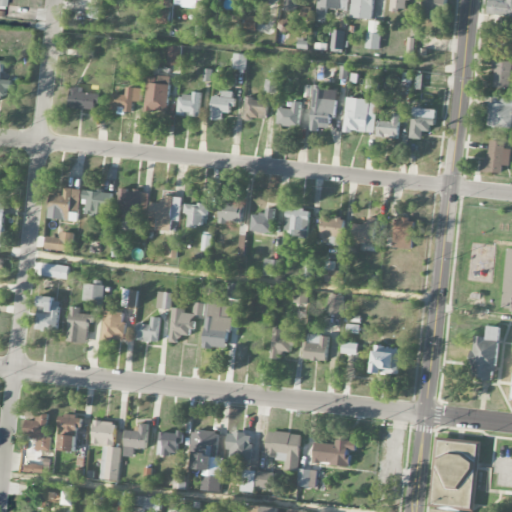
[(174,0),(175,6),(197,8),(197,1),(206,2),(206,0),(174,0)]
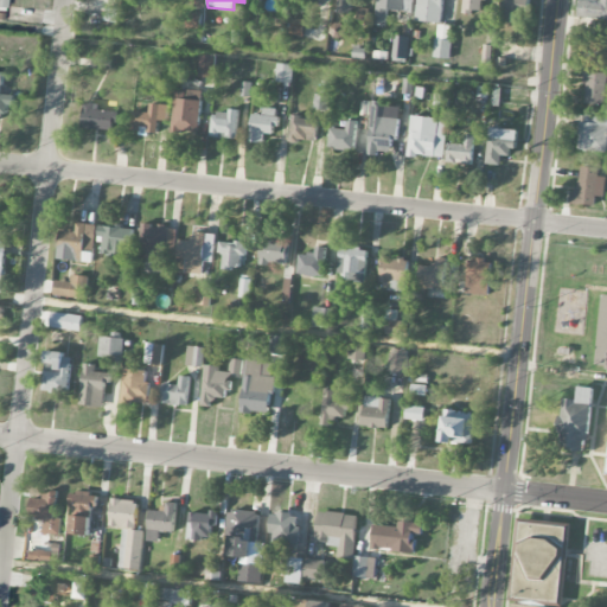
[(338,0),(337,13),(351,14),(351,0),(338,0)]
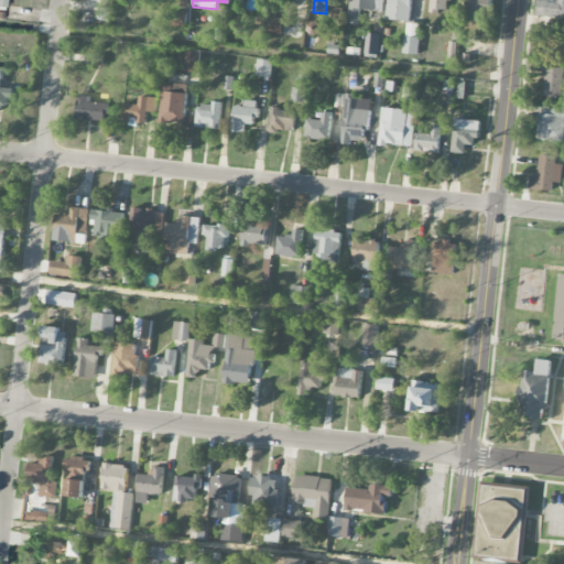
[(382,12),(383,0),(349,0),(347,23),(358,25),(360,9),(382,12)]
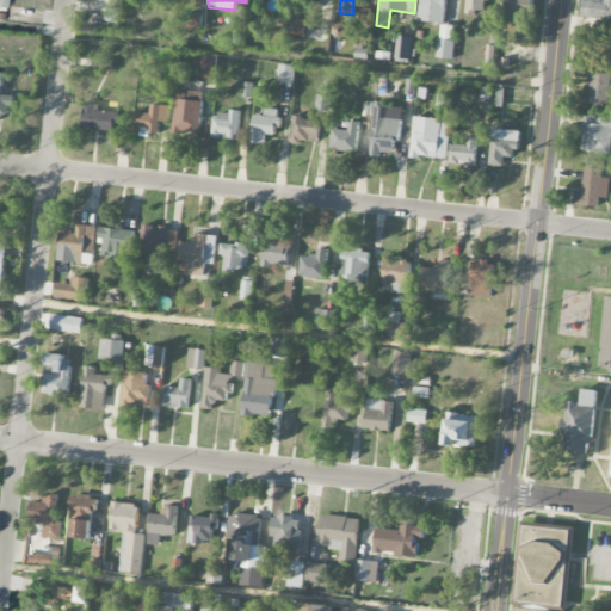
[(445,24),(446,0),(420,0),(419,22),(445,24)]
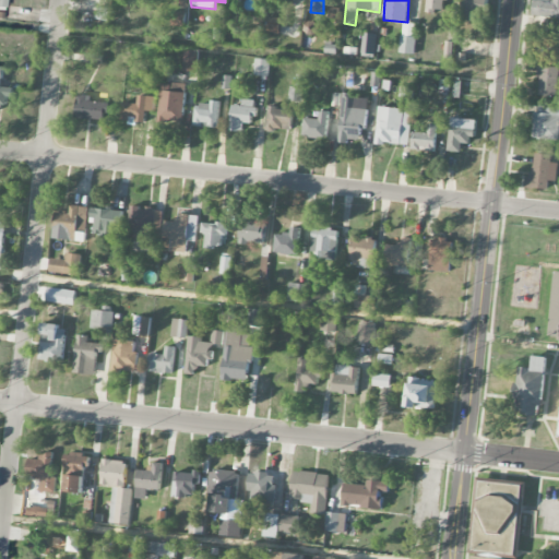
[(426,0),(427,12),(442,12),(442,1),(449,1),(449,0),(426,0)]
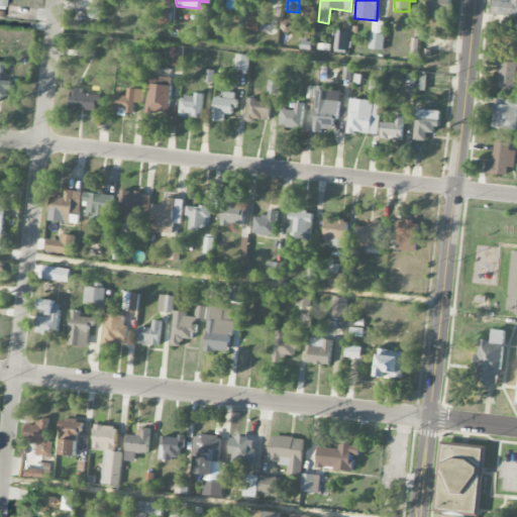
[(449,0),(428,0),(428,19),(449,20),(449,0)]
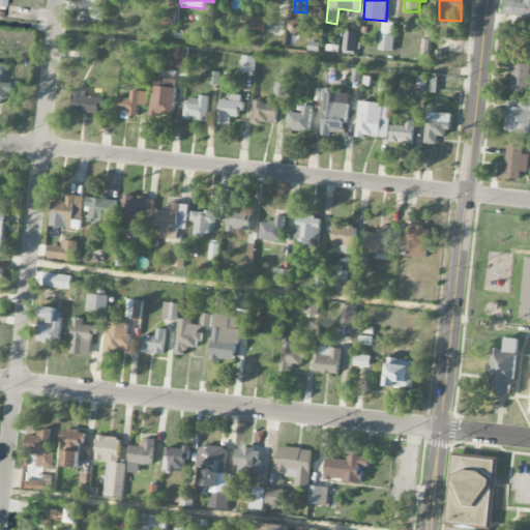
[(529,17),(529,0),(525,0),(525,1),(505,0),(505,16),(529,17)]
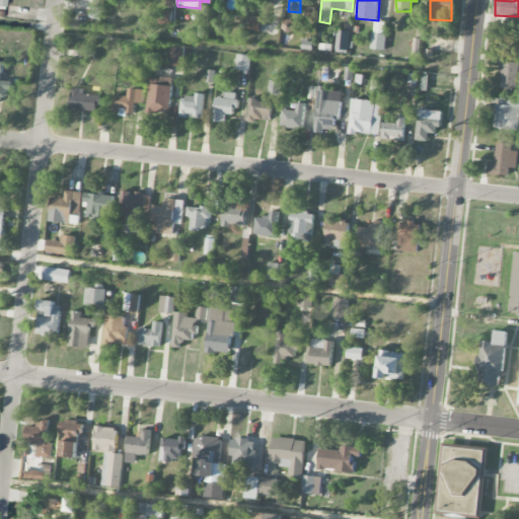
[(101,9),(90,7),(88,18),(99,20),(101,9)]
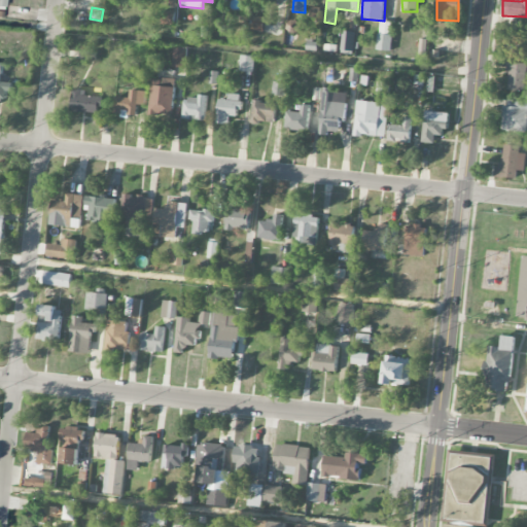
[(176,11),(163,10),(162,25),(174,26),(176,11)]
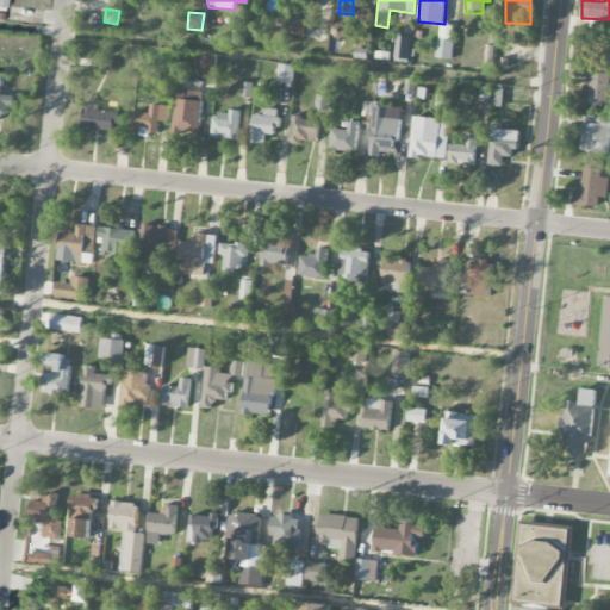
[(455,26),(439,25),(437,58),(453,60),(455,26)]
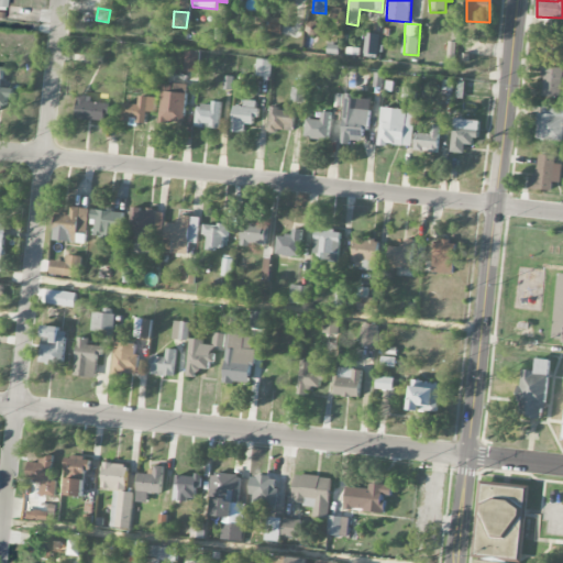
[(364,57),(378,58),(379,34),(364,34),(364,57)]
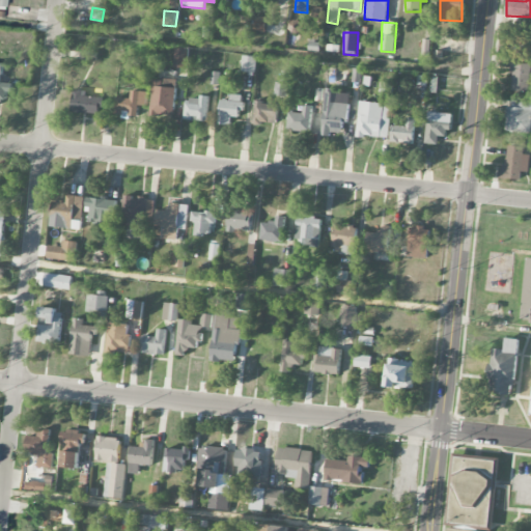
[(187,68),(188,49),(174,48),(173,67),(187,68)]
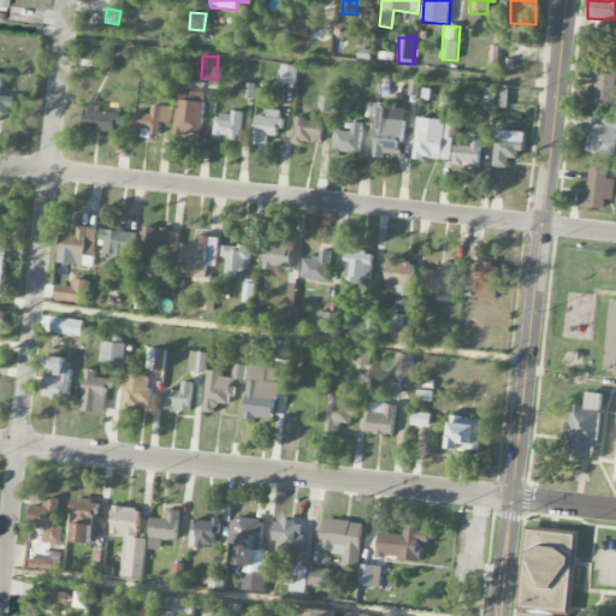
[(296,84),(298,66),(282,65),(279,83),(296,84)]
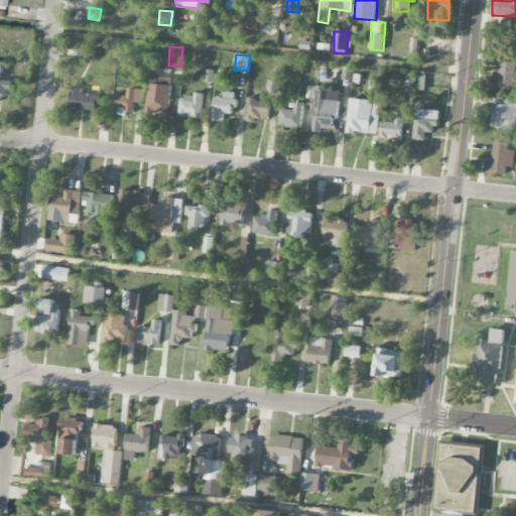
[(0,100),(6,102),(7,90),(12,91),(13,82),(1,81),(3,61),(0,61),(0,100)]
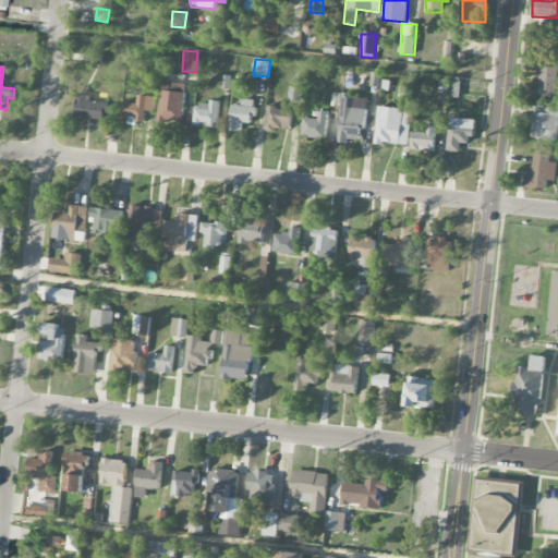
[(556,97),(557,68),(538,67),(537,96),(556,97)]
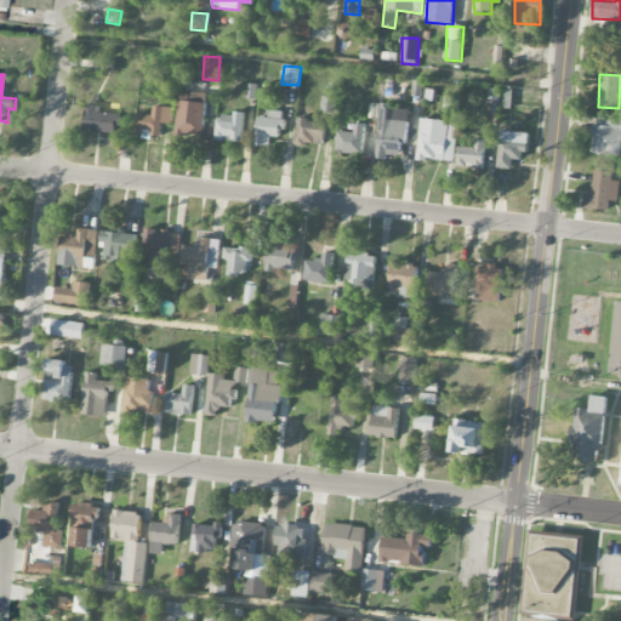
[(178,93),(177,134),(204,135),(205,95),(178,93)]
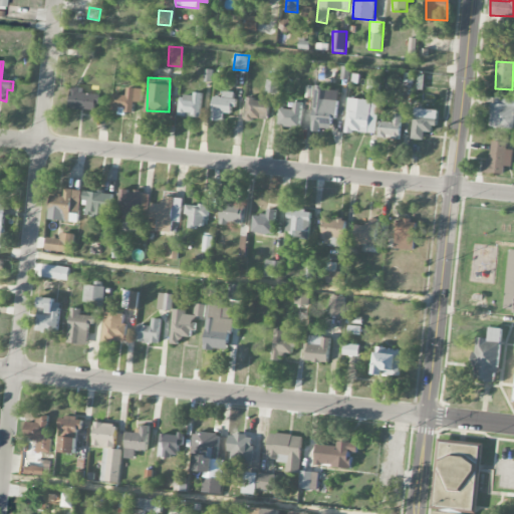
[(378,88),(379,82),(369,79),(366,91),(373,93),(374,87),(378,88)]
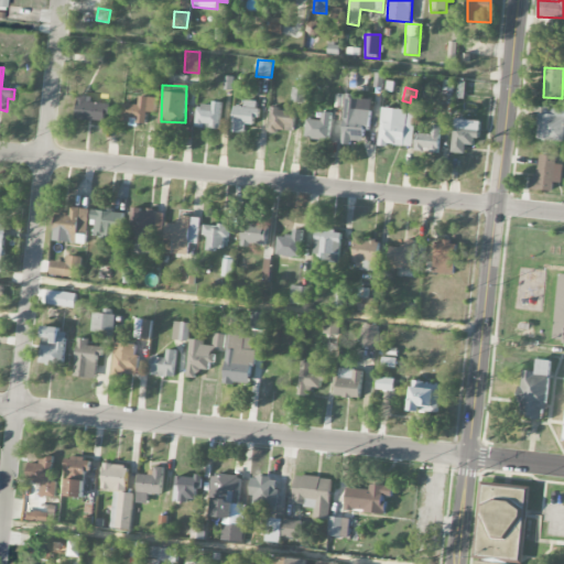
[(93,97),(77,96),(77,120),(106,121),(106,104),(93,104),(93,97)]
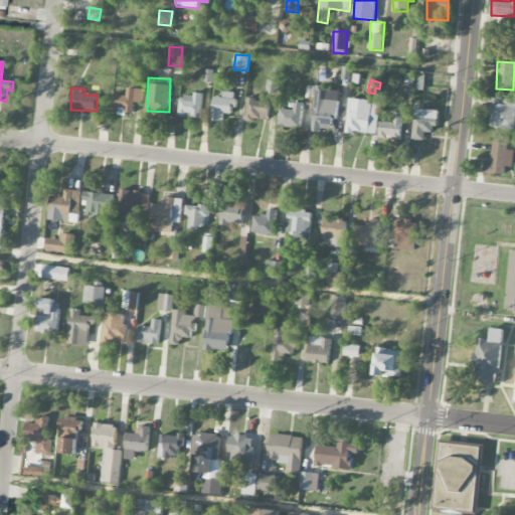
[(337,102),(326,101),(327,89),(316,88),(312,132),(321,133),(322,125),(334,126),(337,102)]
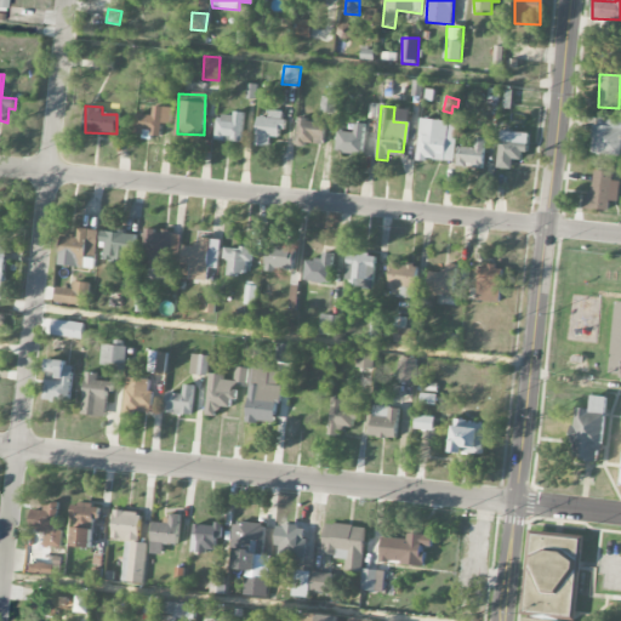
[(172,108),(153,107),(153,115),(136,114),(135,132),(151,134),(151,136),(161,136),(161,124),(171,124),(172,108)]
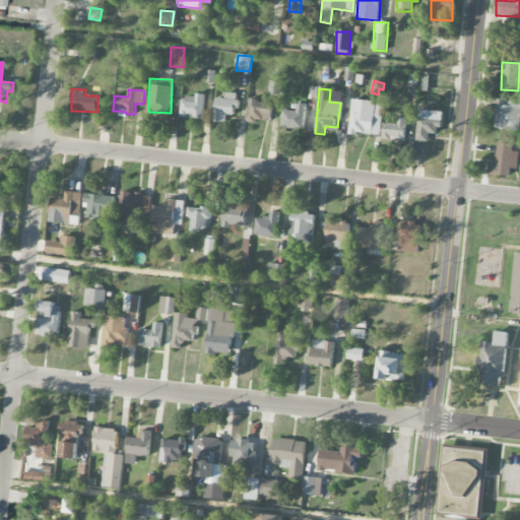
[(226,123),(226,115),(237,116),(238,93),(225,92),(225,99),(216,99),(215,122),(226,123)]
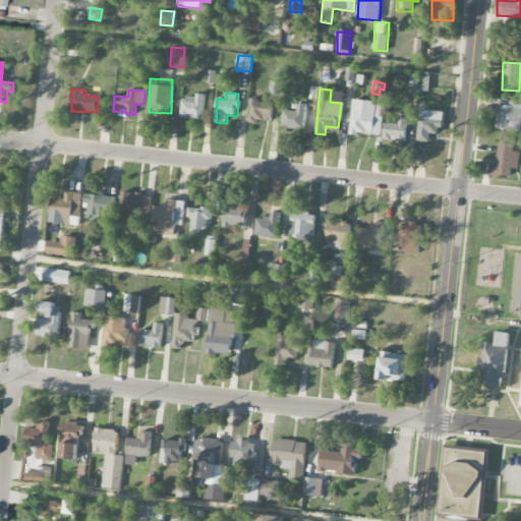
[(205,98),(182,96),(181,118),(203,120),(205,98)]
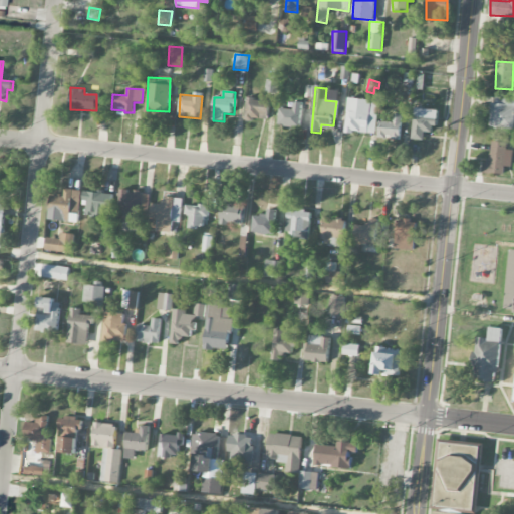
[(375,136),(379,102),(348,98),(344,132),(375,136)]
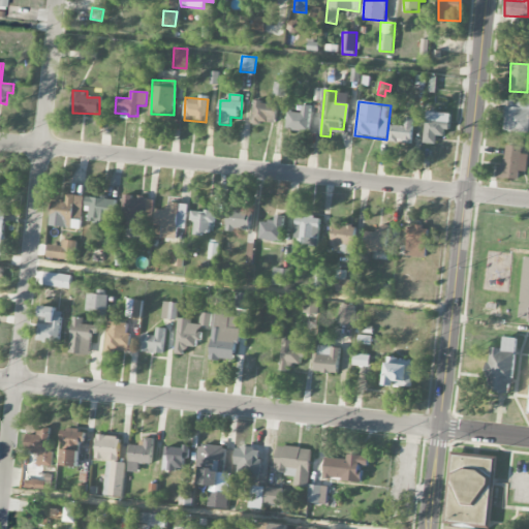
[(528,130),(528,101),(506,101),(504,131),(528,132),(528,130)]
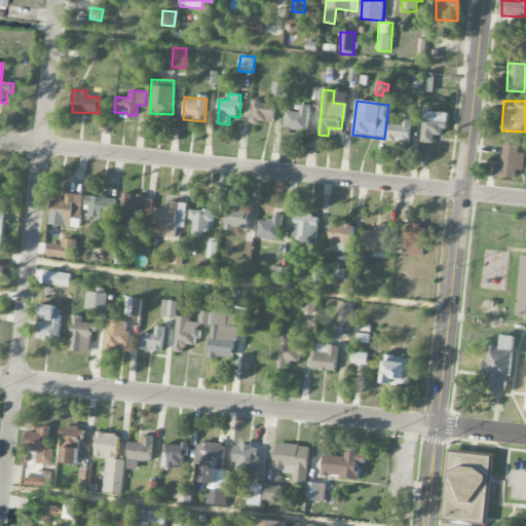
[(275,103),(252,103),(252,123),(274,123),(275,103)]
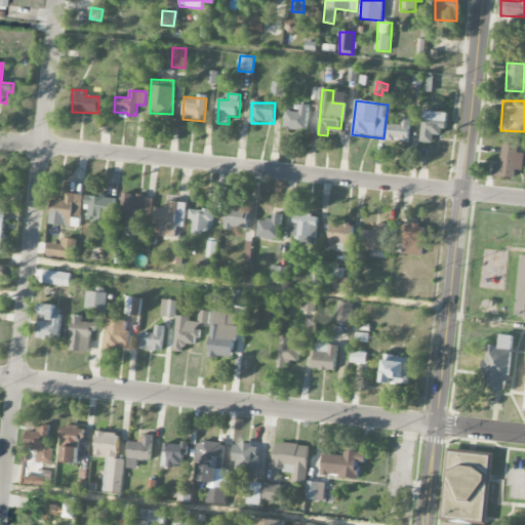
[(286,111),(284,128),(306,131),(309,106),(300,105),(299,113),(286,111)]
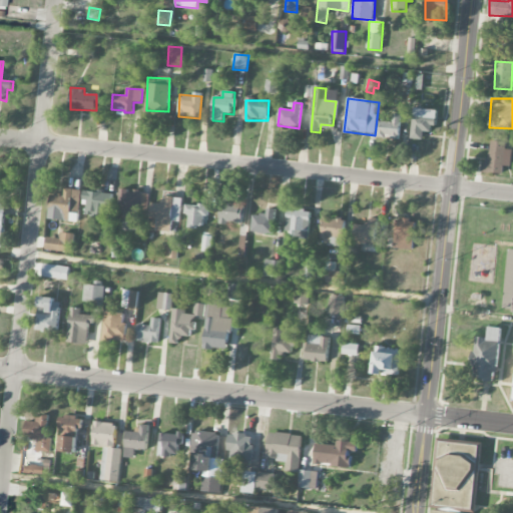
[(423,140),(424,131),(434,133),(436,110),(414,108),(411,139),(423,140)]
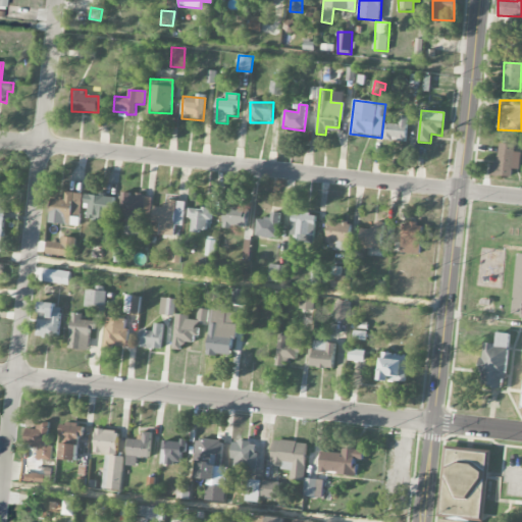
[(407,142),(408,117),(400,117),(400,124),(385,124),(384,142),(407,142)]
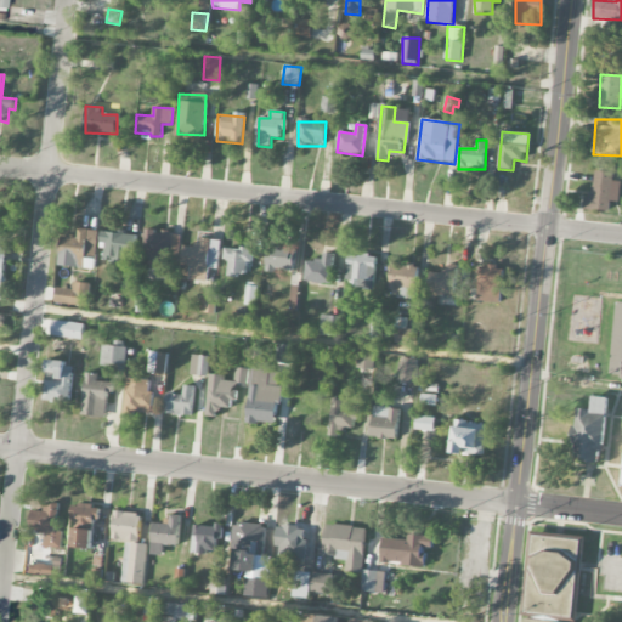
[(614,173),(594,171),(593,196),(586,196),(584,210),(610,211),(611,202),(620,202),(620,182),(614,181),(614,173)]
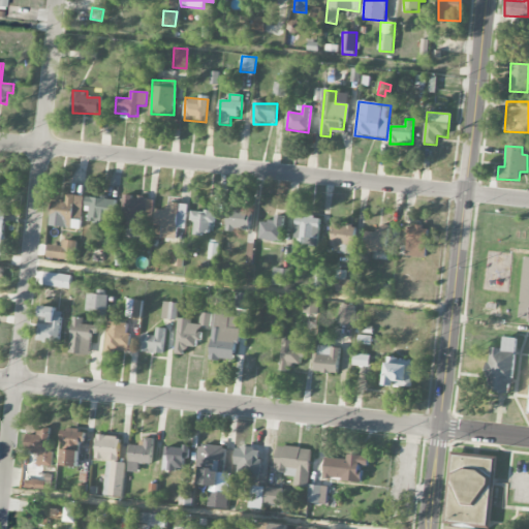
[(51,227),(82,228),(83,196),(67,195),(67,203),(52,201),(51,227)]
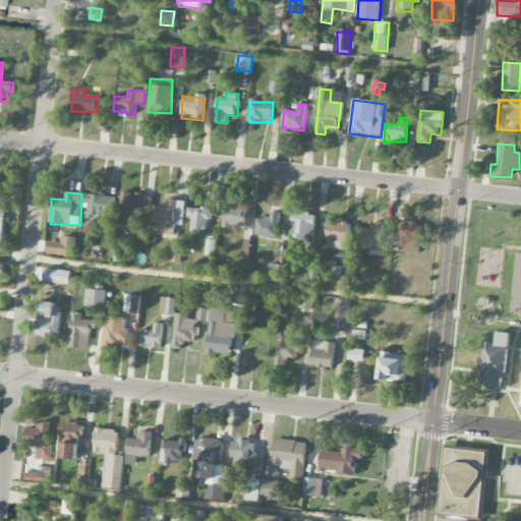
[(152,194),(121,193),(120,216),(126,216),(125,233),(142,234),(142,216),(151,216),(152,194)]
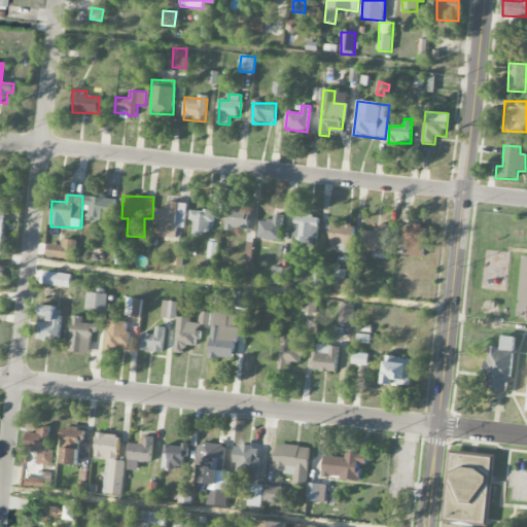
[(114,199),(86,197),(85,211),(89,212),(89,222),(113,223),(114,199)]
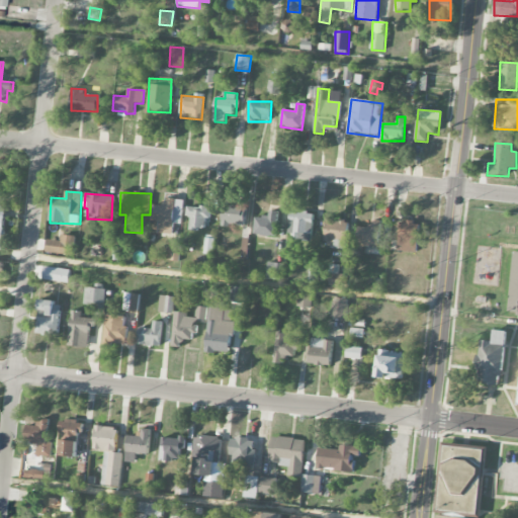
[(153,205),(152,234),(173,235),(173,225),(183,225),(183,199),(166,199),(166,205),(153,205)]
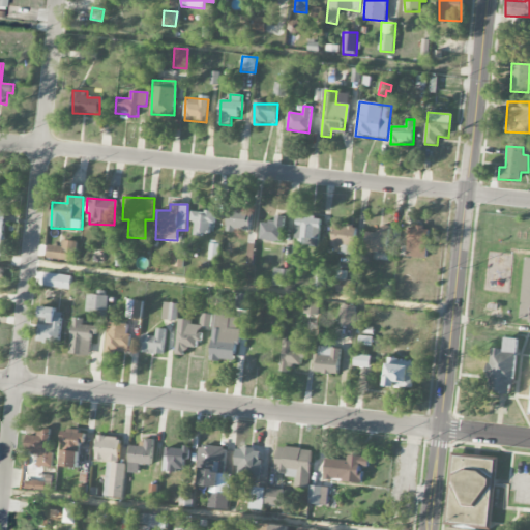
[(251,232),(252,211),(240,211),(240,205),(228,204),(228,231),(251,232)]
